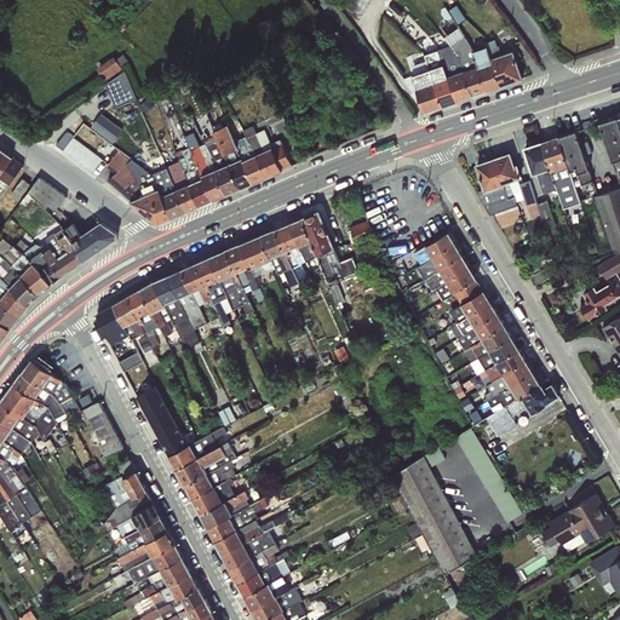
[(365,6),(352,0),(349,0),(346,7),(360,15),(365,6)]
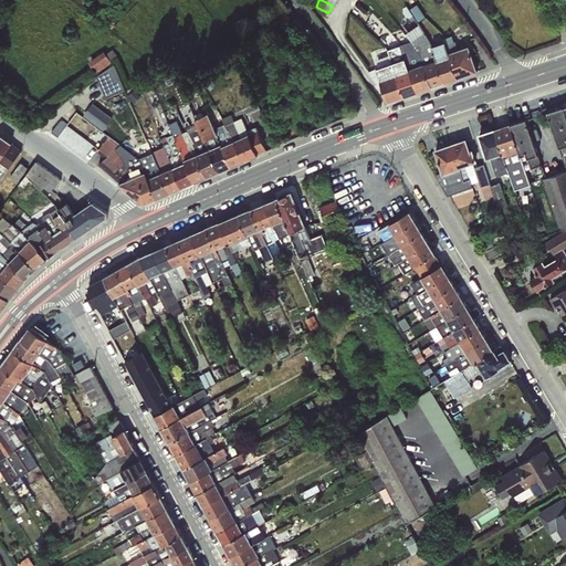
[(417,3),(410,8),(419,22),(426,17),(417,3)]
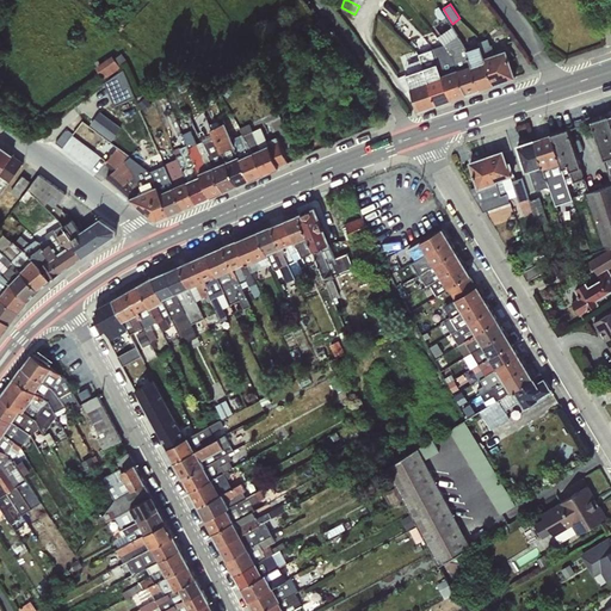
[(466,94),(480,90),(466,51),(464,45),(458,36),(444,45),(454,57),(466,94)]
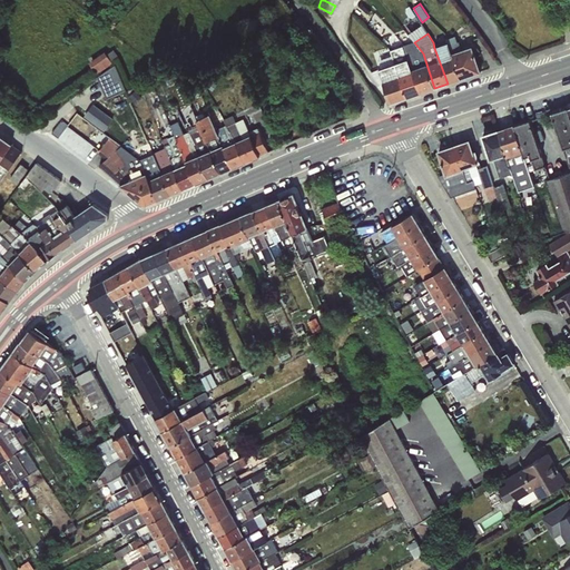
[(461,79),(480,72),(472,47),(462,50),(459,41),(458,42),(455,36),(445,38),(448,43),(461,79)]
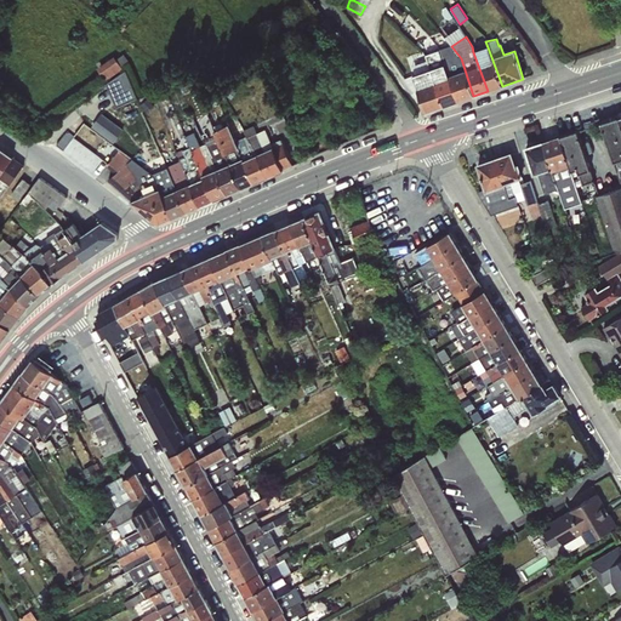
[(488,47),(473,52),(488,91),(502,86),(488,47)]
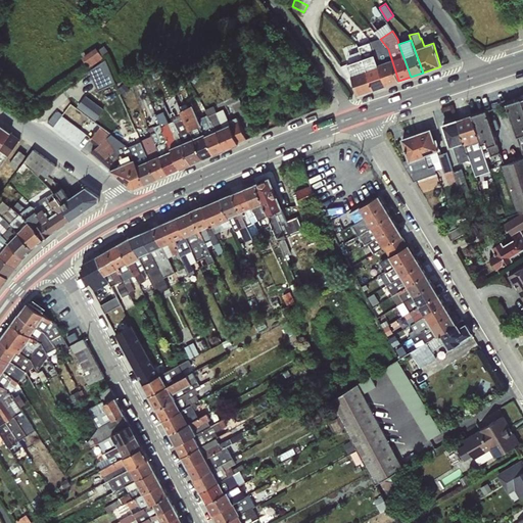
[(375,53),(371,42),(358,46),(360,51),(362,58),(374,89),(385,85),(375,53)]
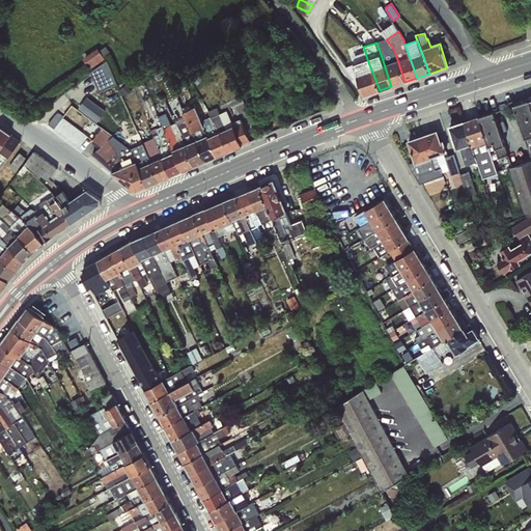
[(98,49),(83,58),(90,70),(105,59),(104,57),(110,53),(106,46),(99,51),(98,49)]
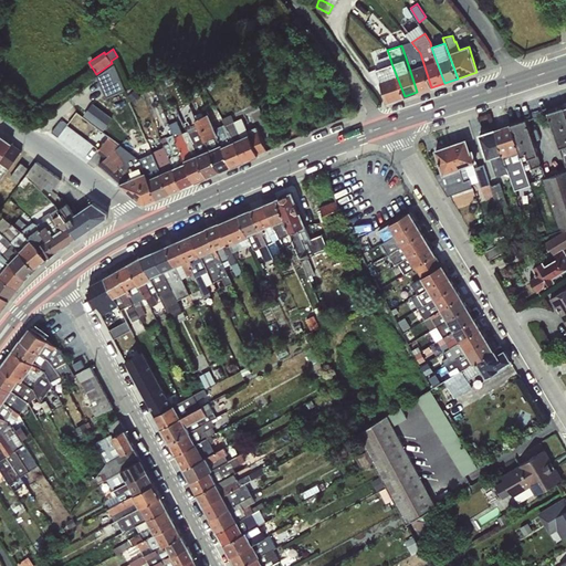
[(417,92),(431,87),(420,53),(406,58),(417,92)]
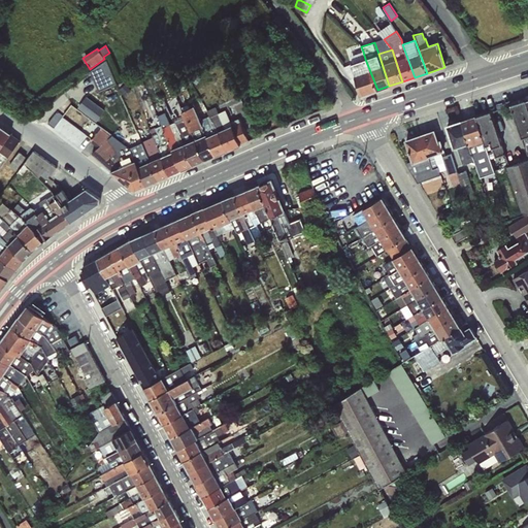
[(350,57),(352,64),(365,59),(363,52),(350,57)]
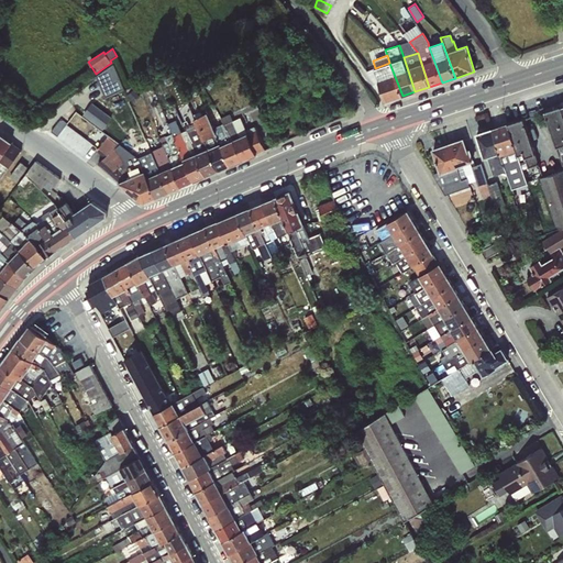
[(403,96),(389,63),(375,68),(374,68),(386,101),(403,96)]
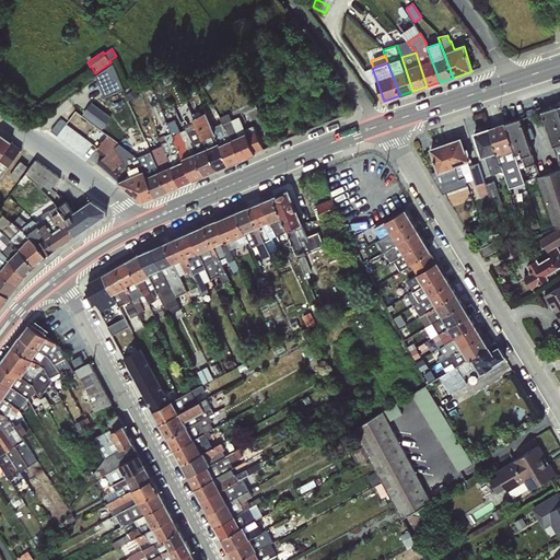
[(113,63),(96,76),(105,96),(124,89),(113,63)]
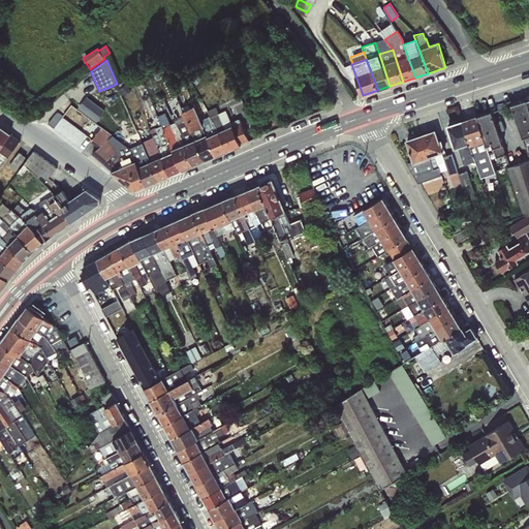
[(196,74),(192,81),(196,84),(201,79),(196,74)]
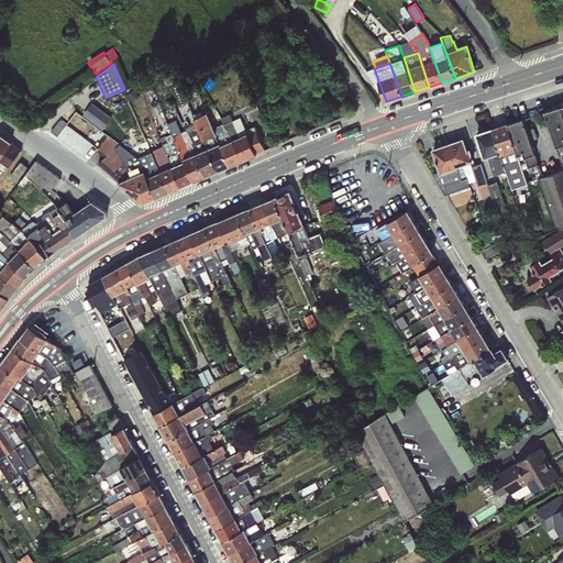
[(195,85),(188,88),(191,97),(199,94),(195,85)]
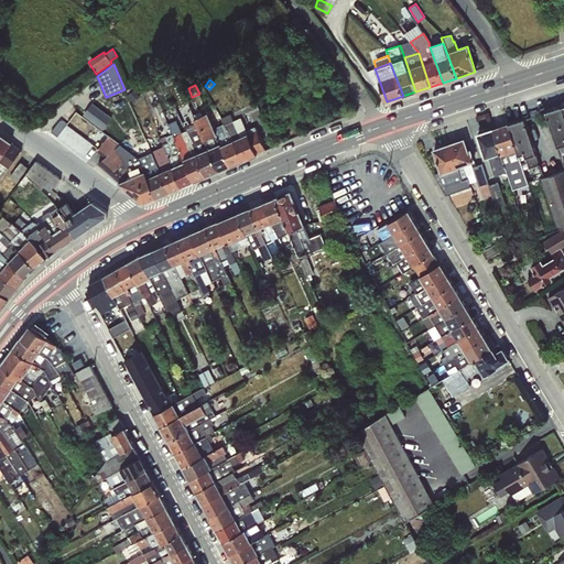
[(134,89),(127,95),(133,102),(140,96),(134,89)]
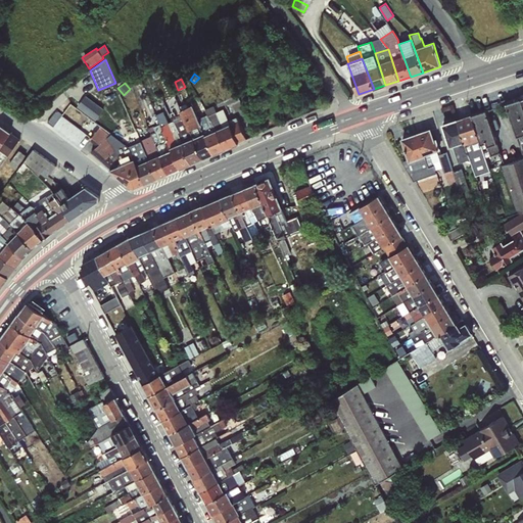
[(86,95),(78,107),(96,121),(104,108),(86,95)]
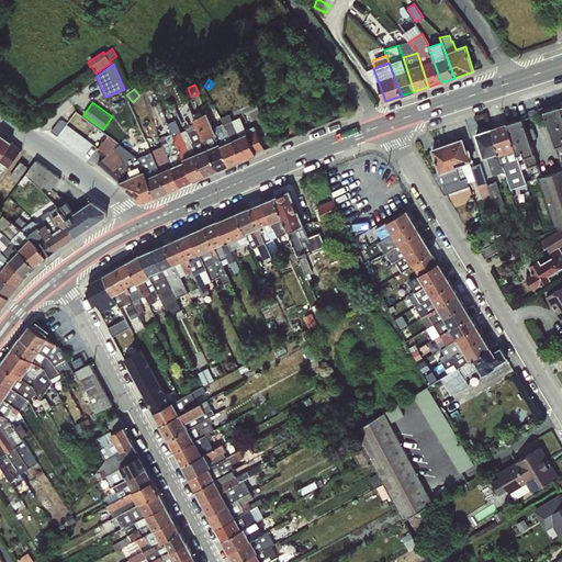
[(561,103),(546,108),(561,164),(561,163),(561,103)]
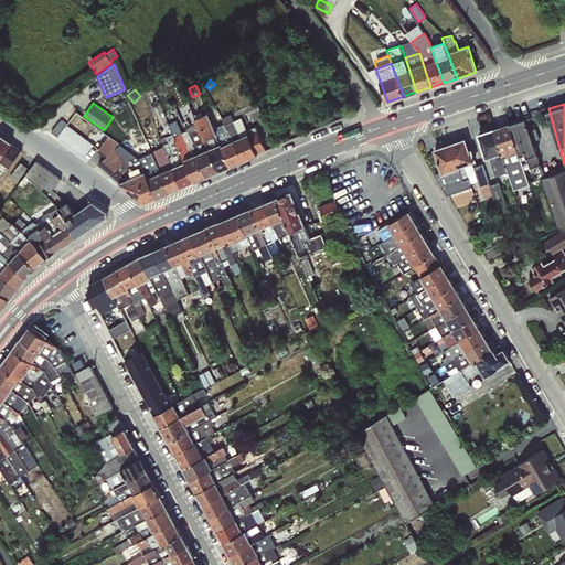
[(231,167),(243,160),(223,121),(219,124),(211,108),(206,109),(231,167)]
